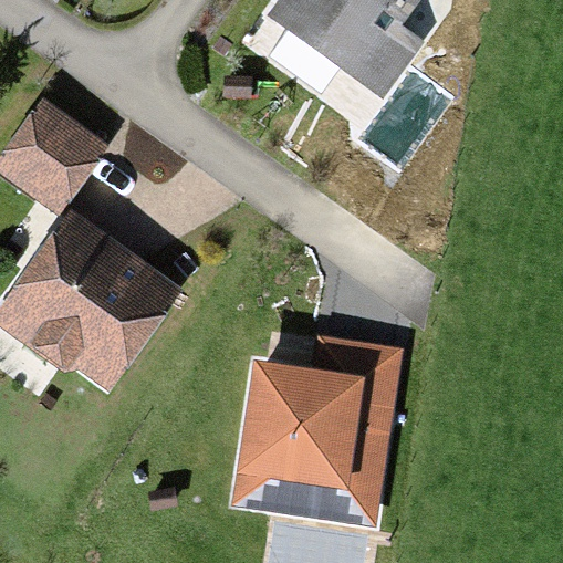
[(272,0),(263,12),(382,98),(452,0),(272,0)]
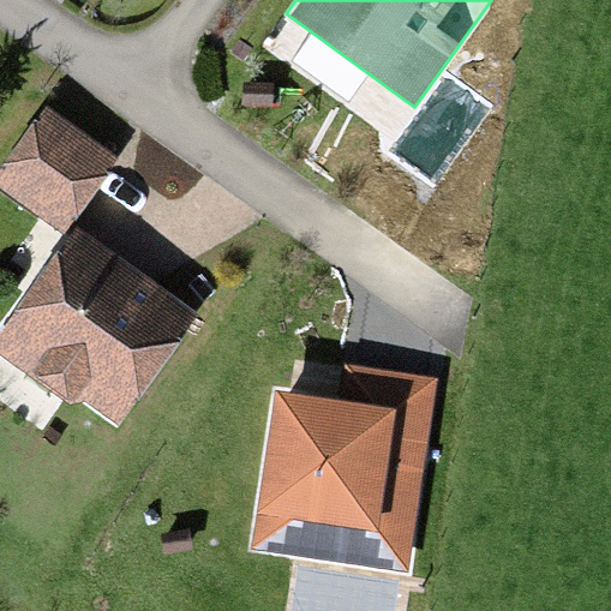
[(119,157),(43,102),(0,161),(0,187),(66,232),(72,223),(119,157)]
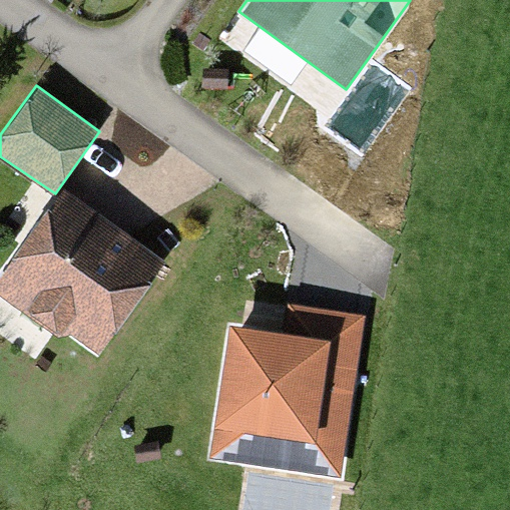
[(163,260),(60,186),(0,273),(0,297),(55,336),(68,334),(96,355),(163,260)]
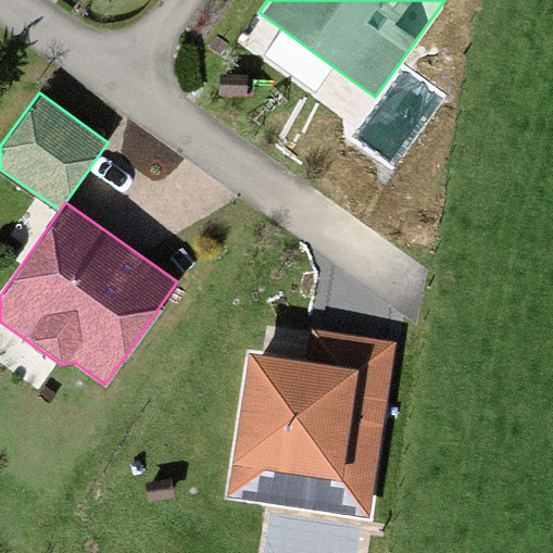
[(304,361),(246,350),(223,497),(368,517),(393,339),(310,326),(304,361)]
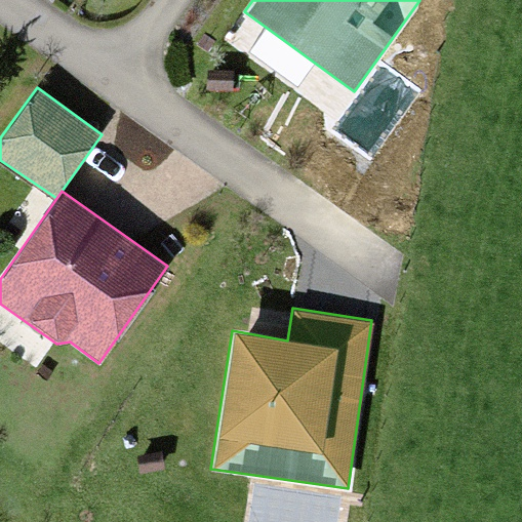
[(158,449),(132,453),(135,470),(160,465),(158,449)]
